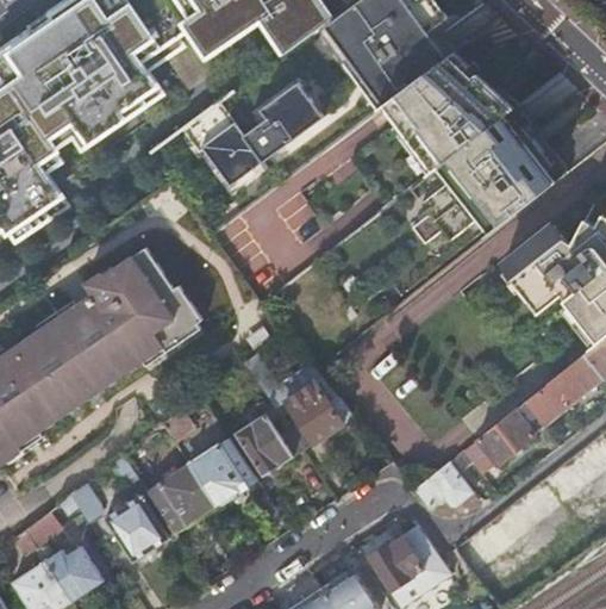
[(0,225),(13,244),(64,206),(41,173),(61,159),(51,147),(68,136),(80,151),(144,105),(138,99),(155,88),(145,74),(164,61),(185,88),(214,68),(205,56),(258,18),(283,53),(317,28),(355,0),(75,0),(22,38),(25,43),(0,60),(0,78),(4,82),(0,85),(0,225)]
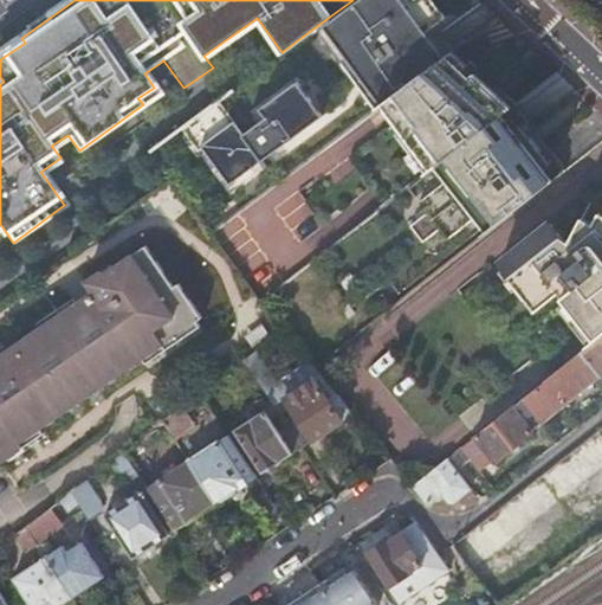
[(353,0),(315,27),(348,73),(374,108),(380,103),(389,97),(441,58),(442,57),(428,38),(424,32),(444,17),(431,0),(353,0)]
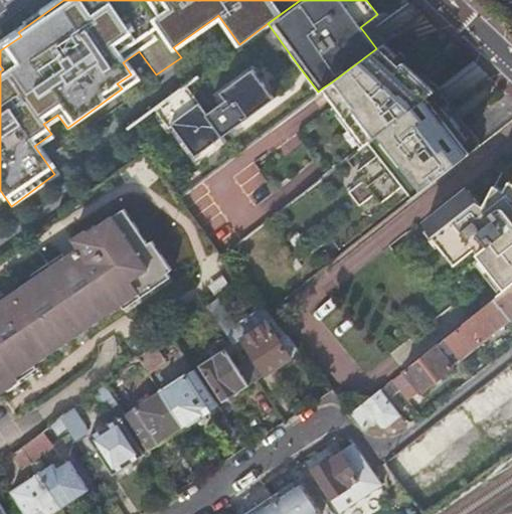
[(376,48),(382,44),(384,42),(372,26),(364,32),(376,48)]
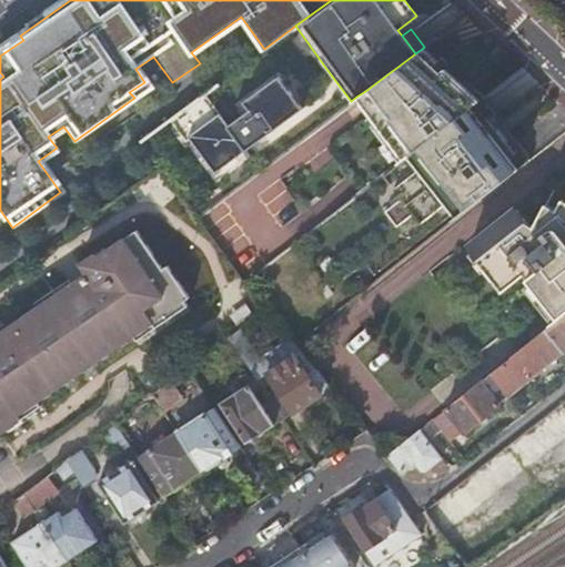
[(440,71),(443,68),(422,49),(415,53),(414,54),(431,71),(435,76),(440,71)]
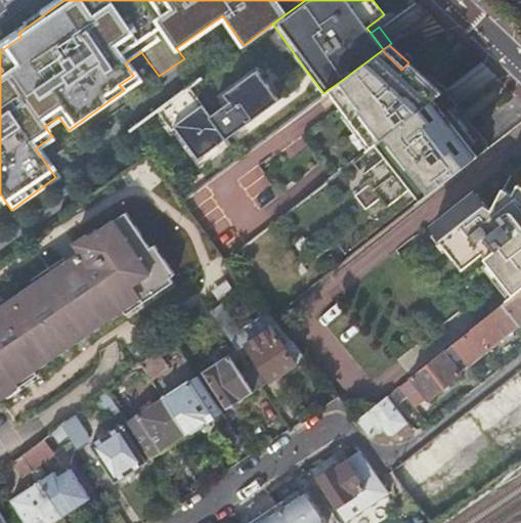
[(345,103),(376,144),(378,143),(438,96),(420,79),(405,66),(401,70),(397,66),(382,50),(337,84),(349,100),(345,103)]
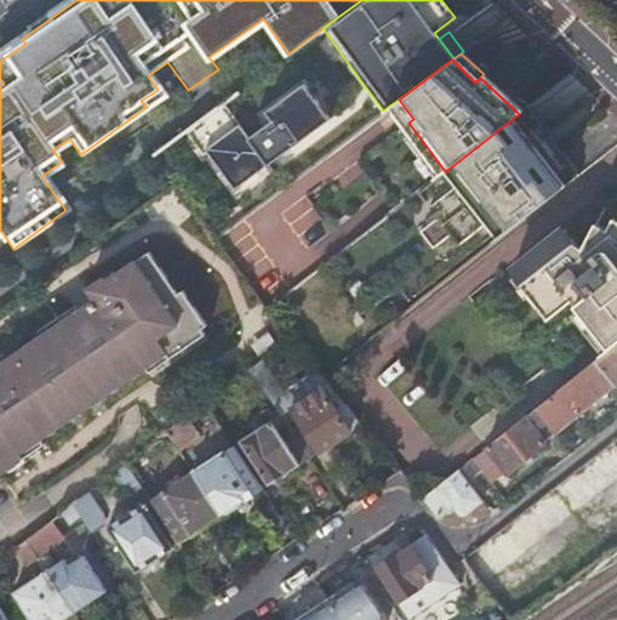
[(497,94),(519,114),(525,109),(527,107),(489,69),(484,74),(480,78),(497,94)]
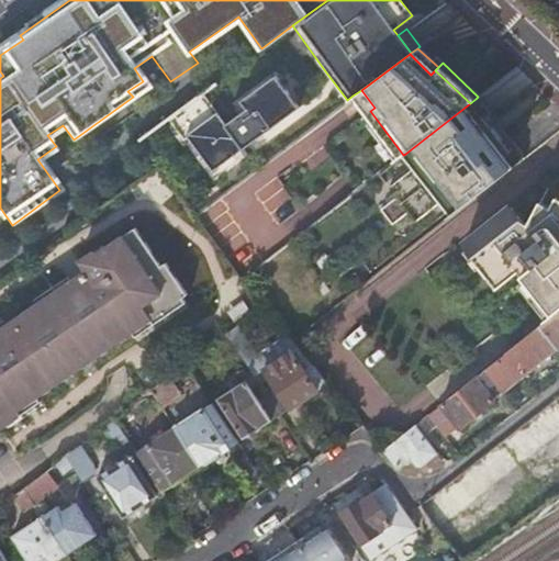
[(292,105),(268,69),(246,85),(234,67),(166,113),(203,167),(292,105)]
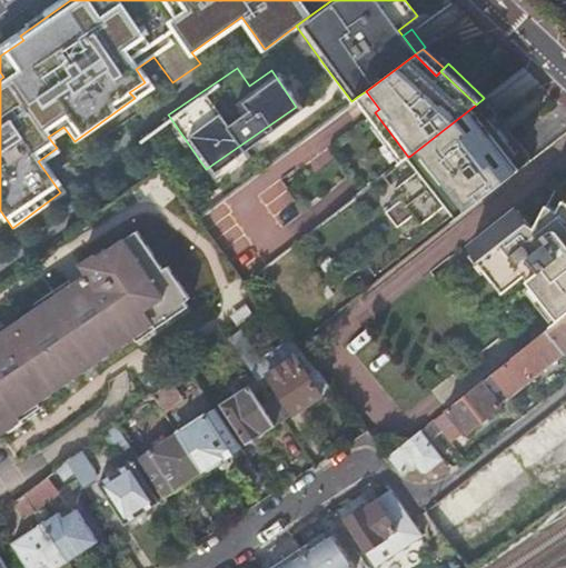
[(357,97),(370,116),(375,112),(379,109),(366,91),(357,97)]
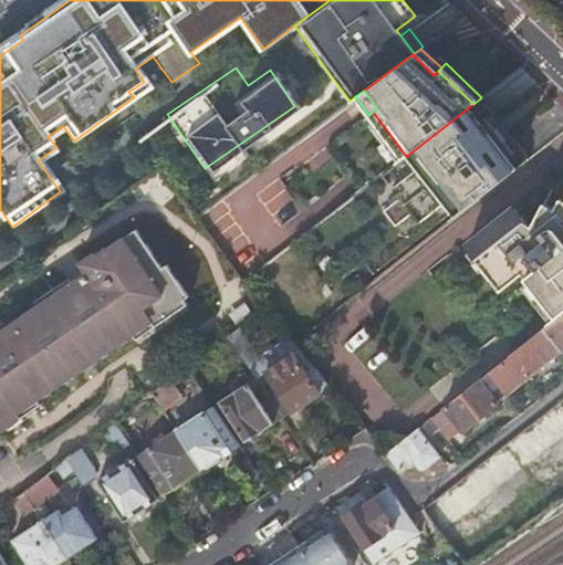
[(445,202),(455,217),(469,205),(496,184),(527,159),(501,127),(479,100),(473,104),(408,155),(418,168),(391,189),(397,199),(382,210),(394,226),(409,213),(417,223),(445,202)]
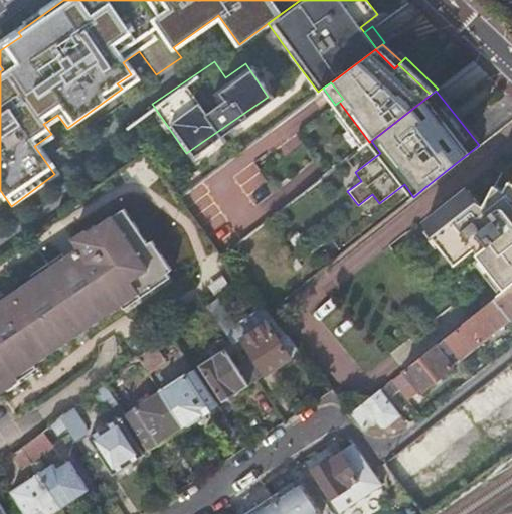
[(331,108),(361,148),(369,142),(339,102),(335,105),(331,108)]
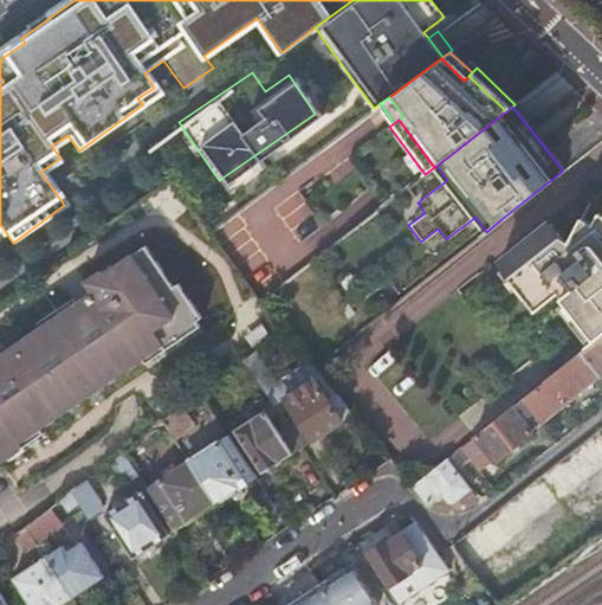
[(329,179),(350,166),(335,140),(312,154),(329,179)]
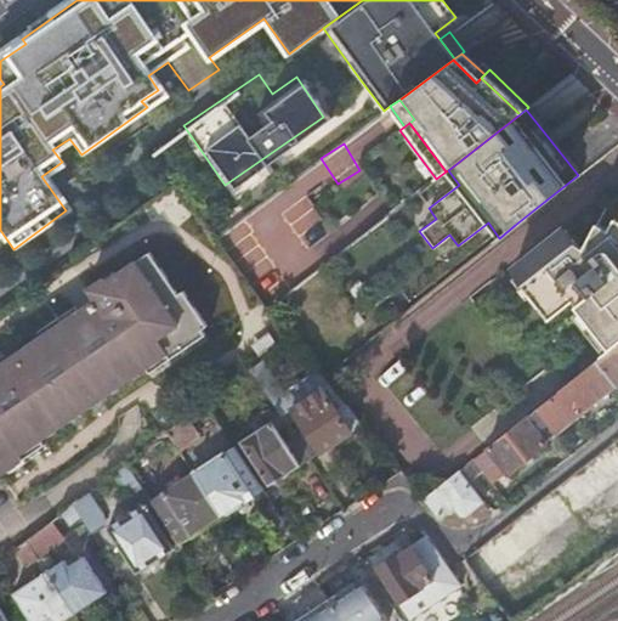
[(617,215),(617,219),(612,216),(606,227),(594,221),(580,246),(572,242),(562,229),(509,271),(546,319),(571,300),(611,349),(617,343),(617,215)]
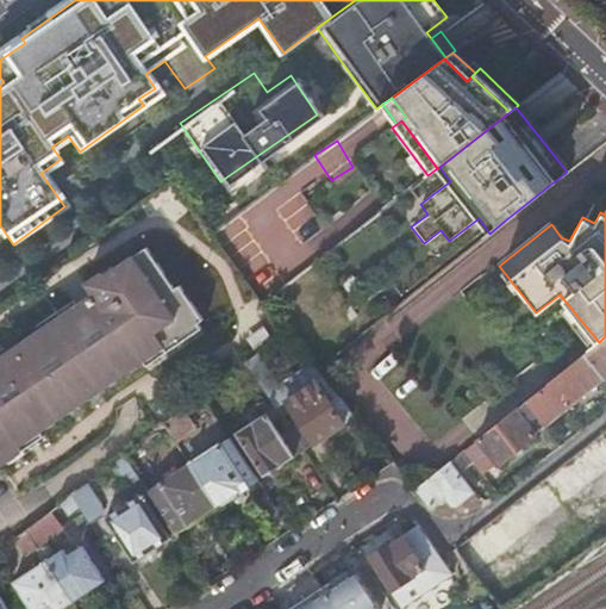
[(0,464),(43,435),(39,429),(141,360),(144,365),(200,325),(197,321),(201,317),(177,283),(173,286),(144,246),(111,268),(108,265),(83,283),(92,294),(75,306),(70,300),(0,348),(0,464)]
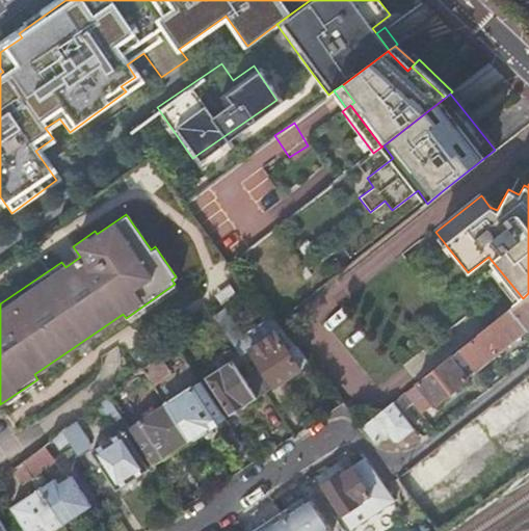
[(509,309),(527,329),(528,327),(528,293),(523,298),(509,309)]
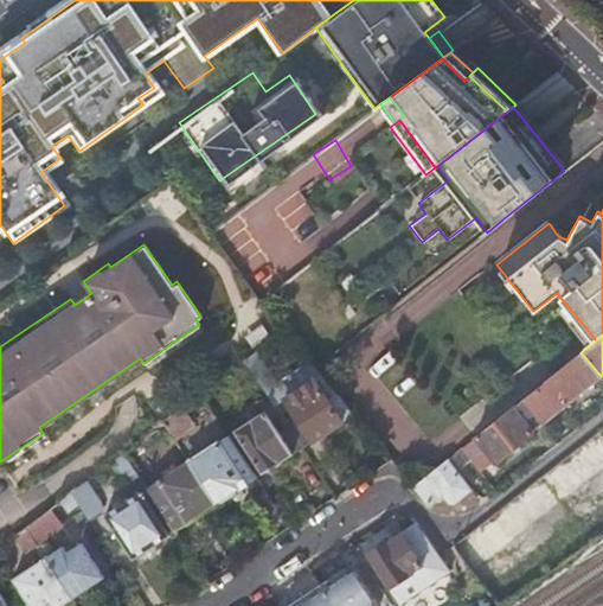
[(540,425),(601,376),(581,352),(521,400),(540,425)]
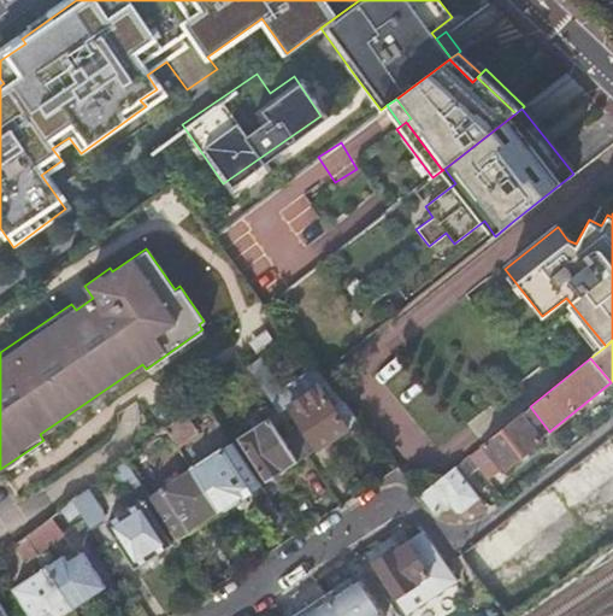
[(290,432),(306,455),(358,422),(339,398),(331,404),(318,385),(301,396),(294,387),(271,403),(273,406),(283,421),(284,421),(294,415),(301,424),(290,432)]
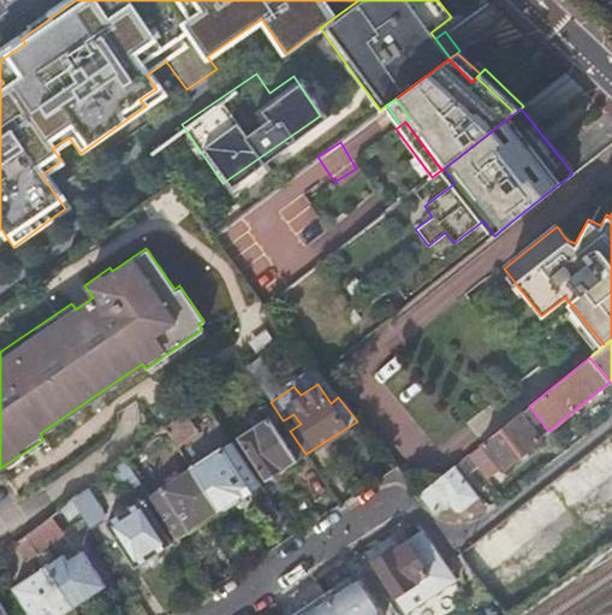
[(266,480),(306,454),(290,431),(281,436),(274,426),(283,420),(273,406),(263,413),(266,417),(236,436),(266,480)]
